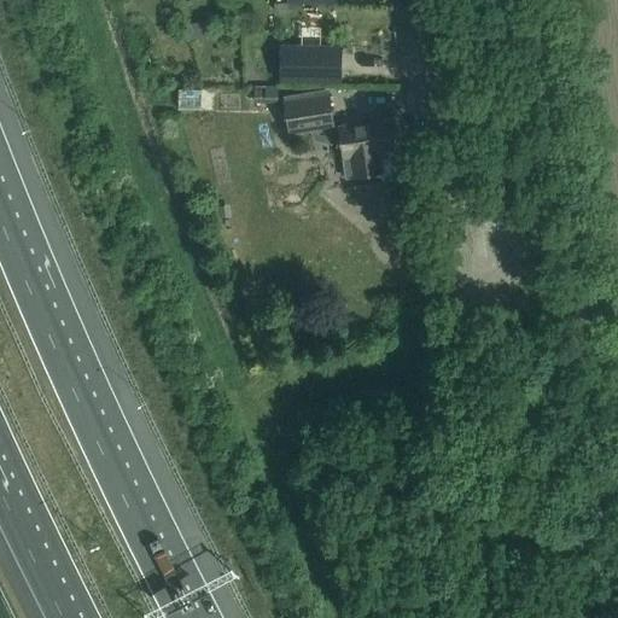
[(340,46),(280,45),(280,81),(340,82),(340,46)]
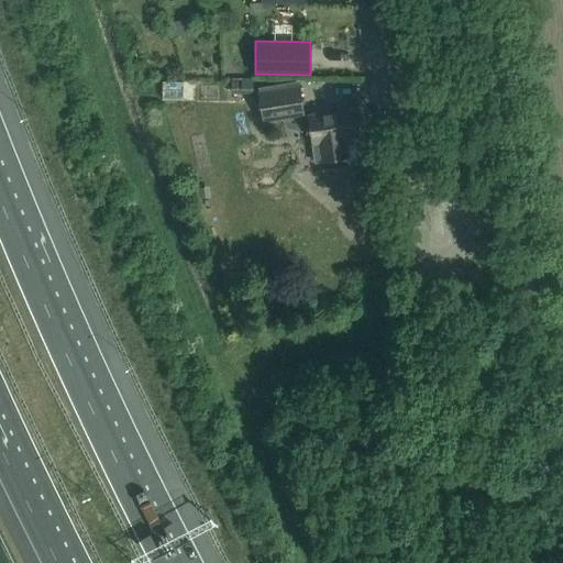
[(232,92),(253,92),(253,77),(232,77),(232,92)]
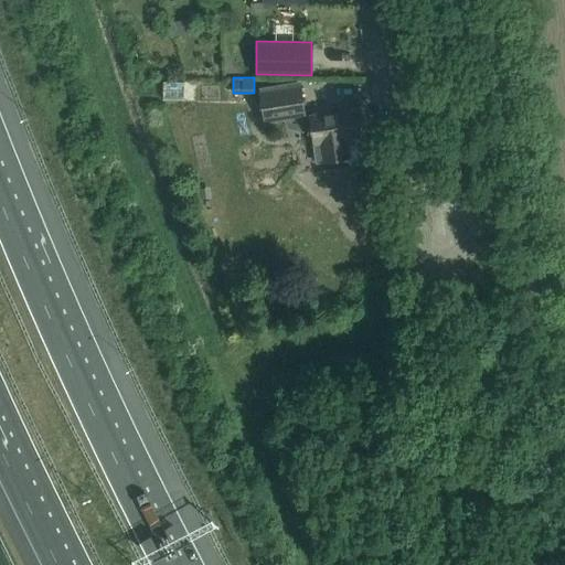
[(162,99),(184,100),(184,82),(162,83),(162,99)]
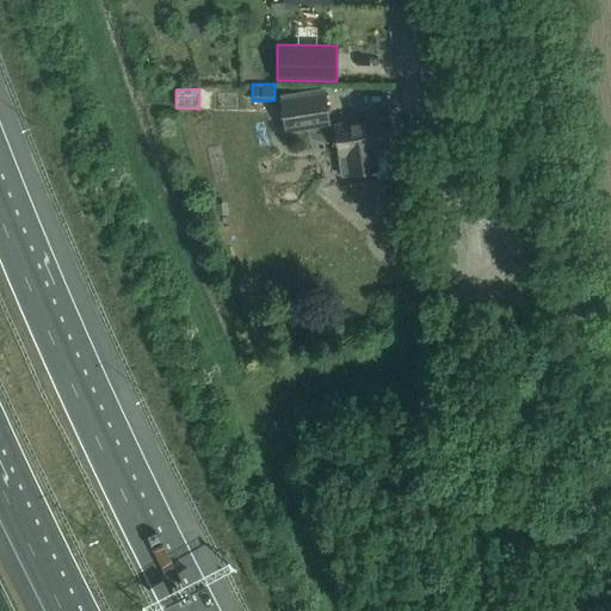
[(287,133),(331,124),(325,91),(278,98),(287,133)]
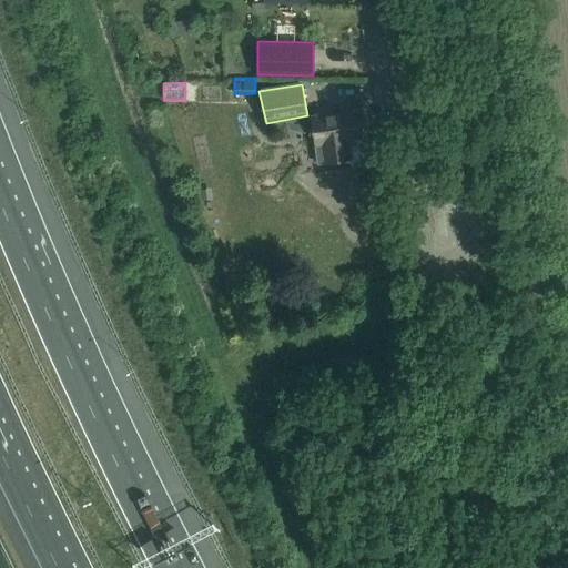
[(350,158),(346,139),(362,137),(357,109),(311,115),(314,143),(322,142),(324,161),(350,158)]
